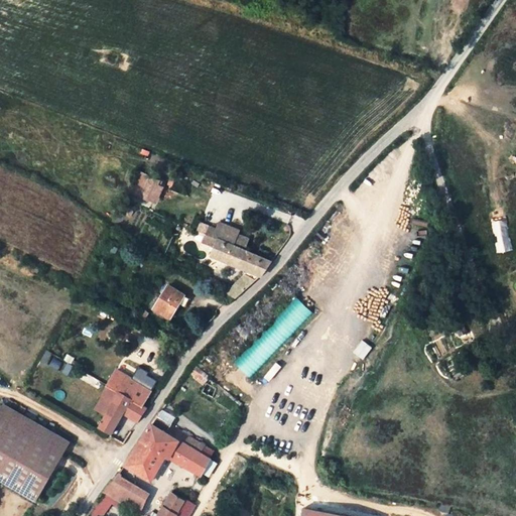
[(164,184),(137,171),(127,192),(154,206),(164,184)]
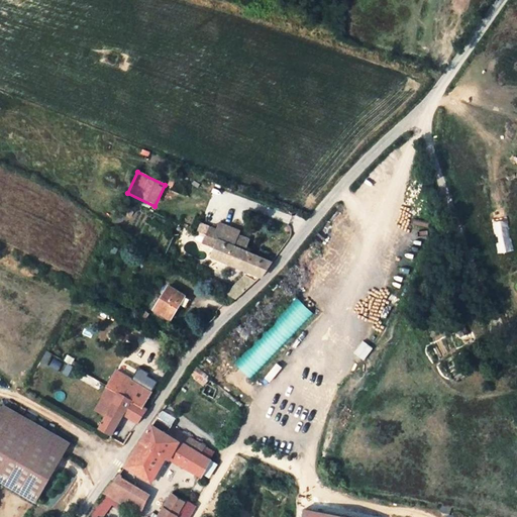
[(496,215),(498,251),(512,250),(510,214),(496,215)]
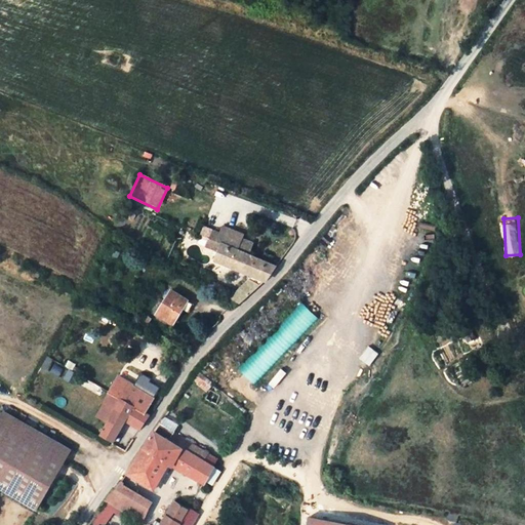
[(224,243),(247,253),(250,245),(240,241),(241,237),(243,234),(224,226),(217,241),(224,243)]
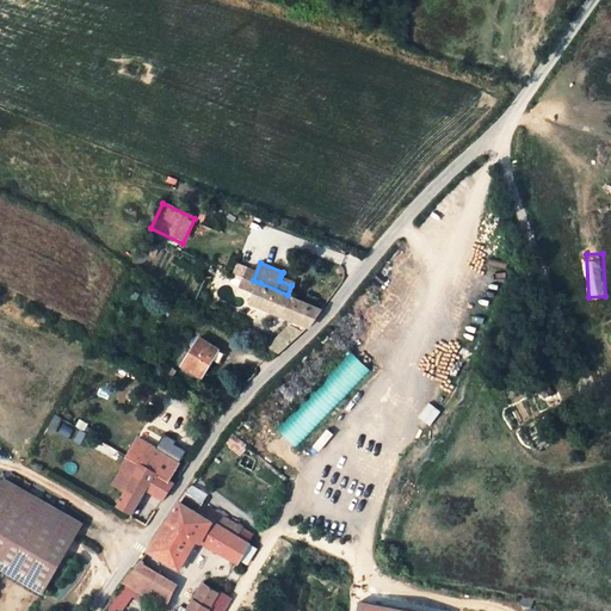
[(295,321),(310,328),(323,310),(288,295),(260,283),(251,303),(295,321)]
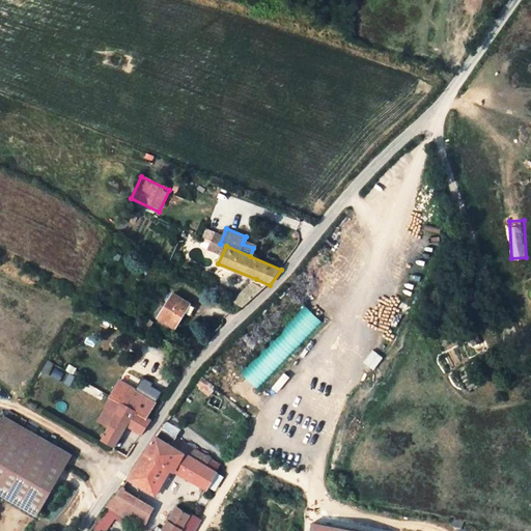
[(270,285),(256,279),(233,302),(241,306),(244,308),(270,285)]
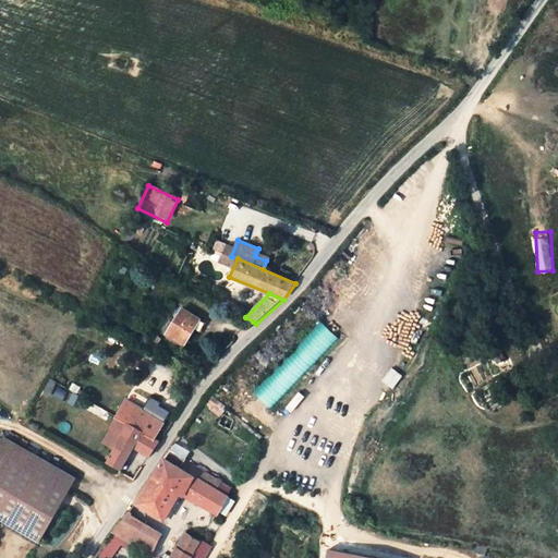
[(201,319),(183,310),(168,335),(185,344),(201,319)]
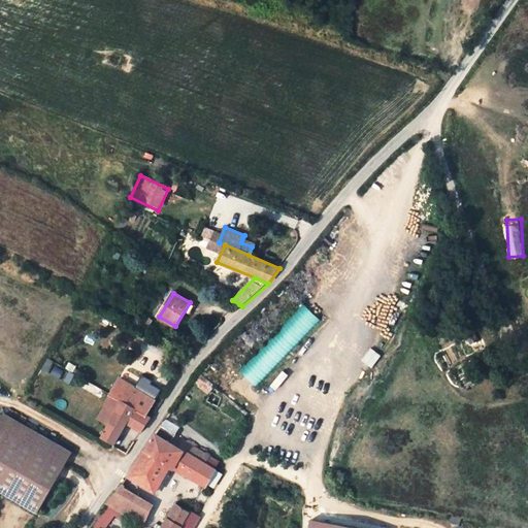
[(256,387),(319,321),(302,304),(239,370),(256,387)]
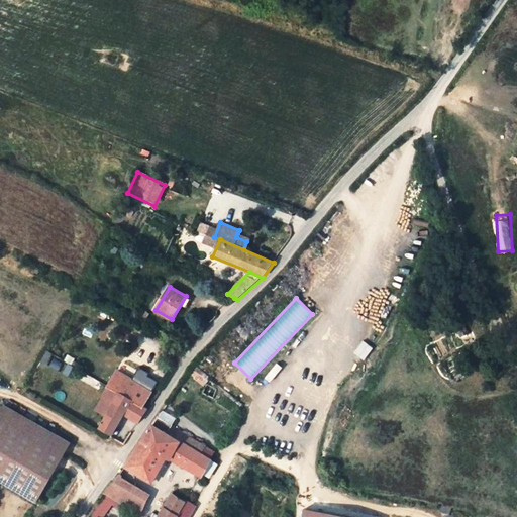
[(461,319),(453,322),(460,338),(469,334),(461,319)]
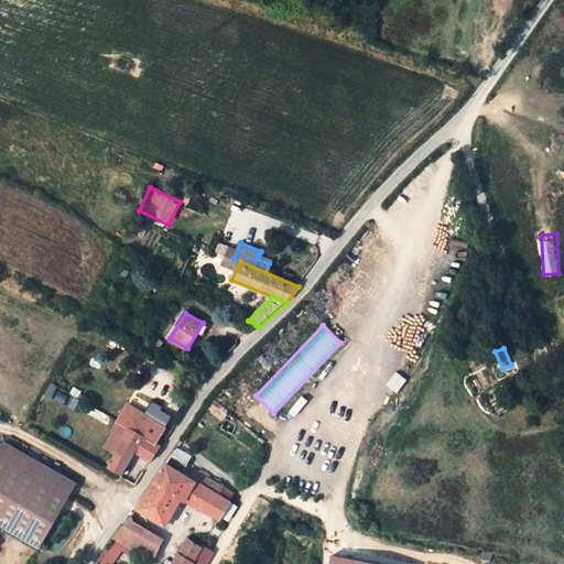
[(212,397),(207,404),(216,411),(220,404),(212,397)]
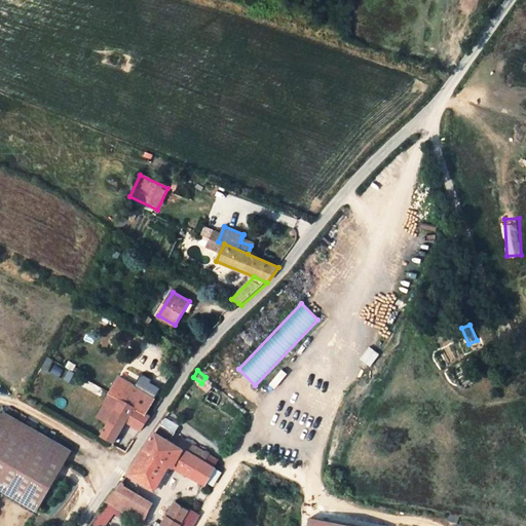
[(136,387),(155,398),(159,389),(149,383),(151,380),(142,376),(136,387)]
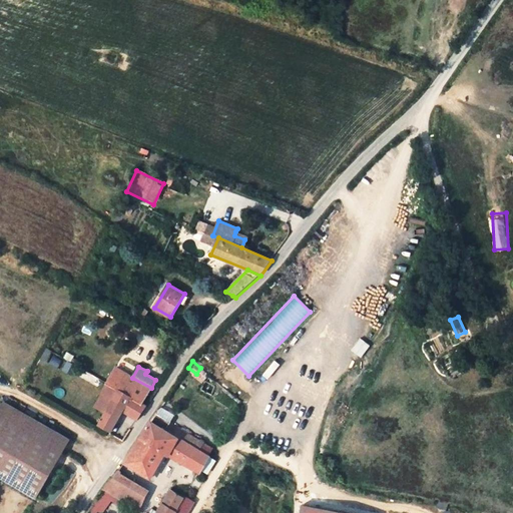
[(116,368),(107,384),(142,403),(151,388),(132,378),(116,368)]
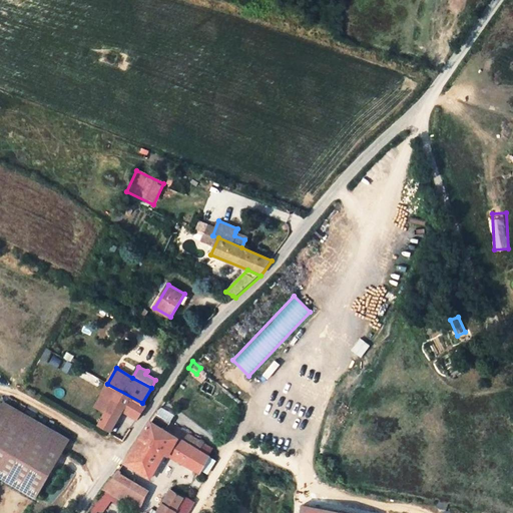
[(142,403),(107,384),(102,392),(114,399),(99,425),(111,432),(123,411),(138,420),(147,407),(142,403)]
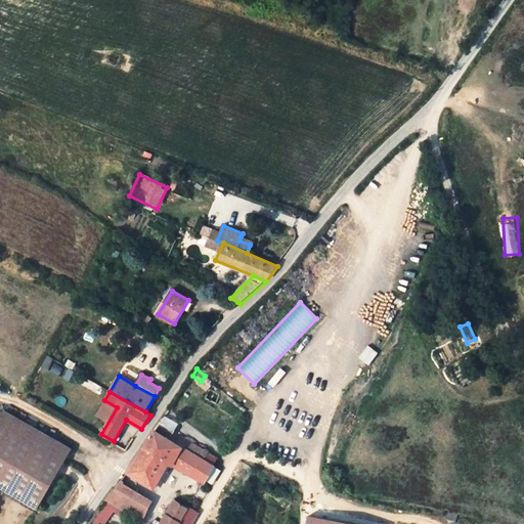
[(62,451),(7,420),(6,421),(3,427),(0,425),(0,483),(33,503),(62,451)]
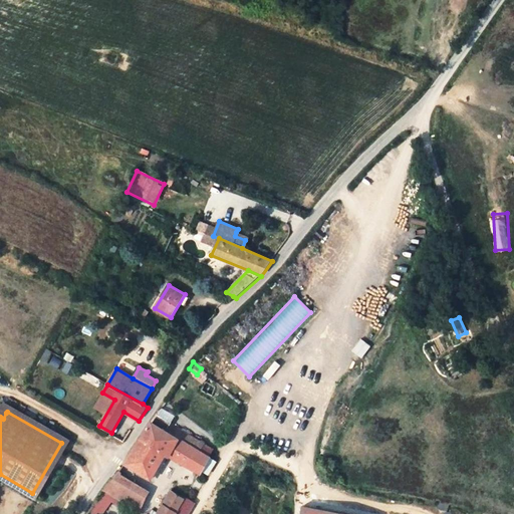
[(165,454),(199,473),(209,457),(200,451),(204,444),(157,415),(154,419),(123,463),(150,479),(165,454)]
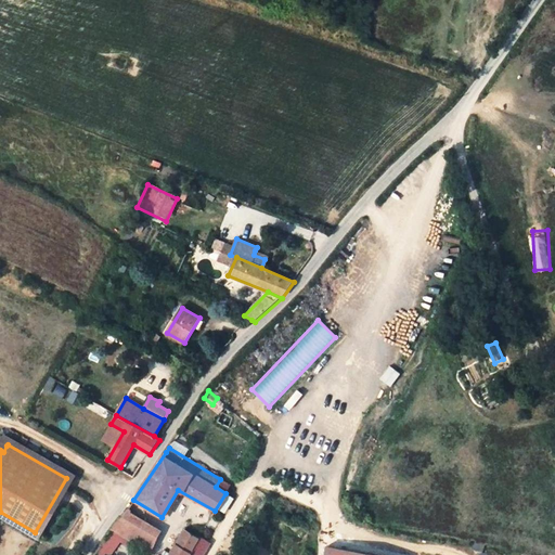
[(123,534),(152,552),(165,531),(127,508),(113,529),(123,534)]
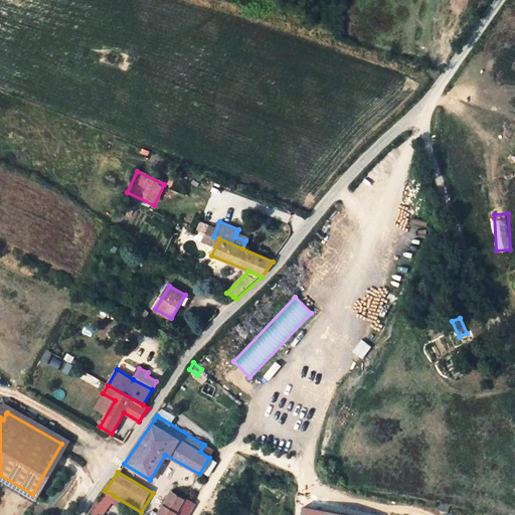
[(100,514),(114,496),(105,491),(99,499),(91,511),(97,514),(100,514)]
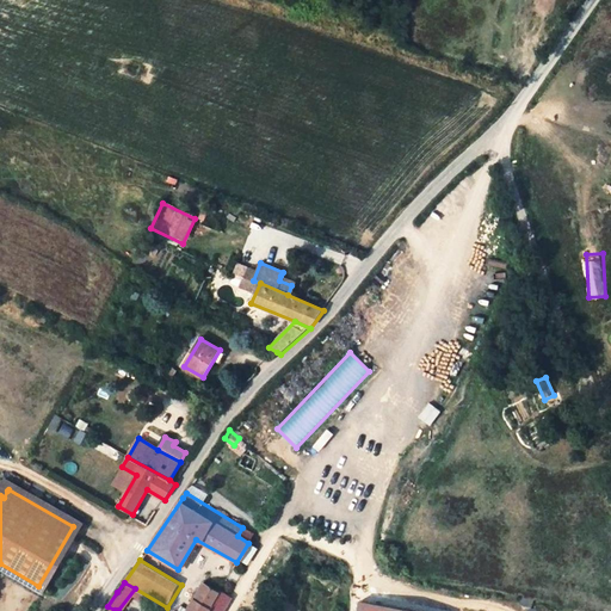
[(203,584),(186,610),(224,610),(232,599),(220,592),(203,584)]
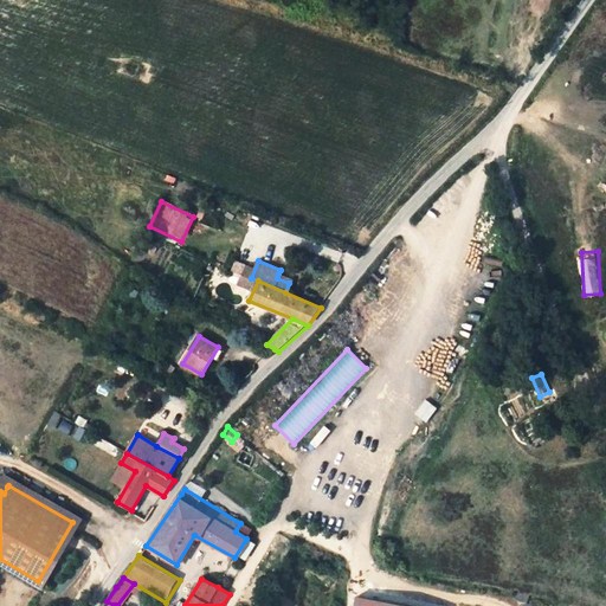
All buildings are outlined.
